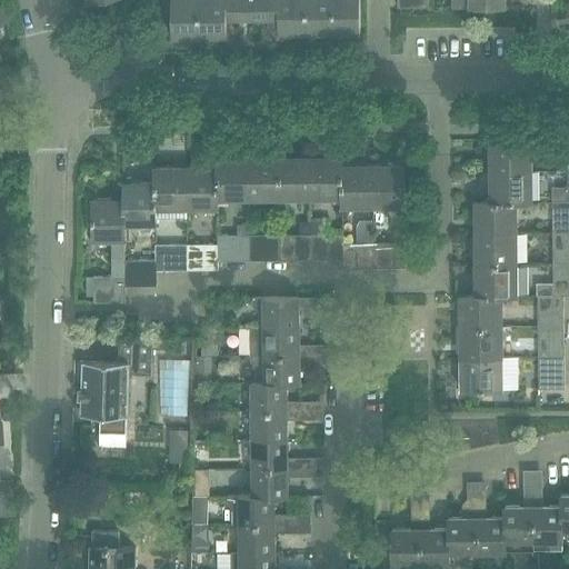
[(199,38),(198,0),(171,0),(172,38),(199,38)]
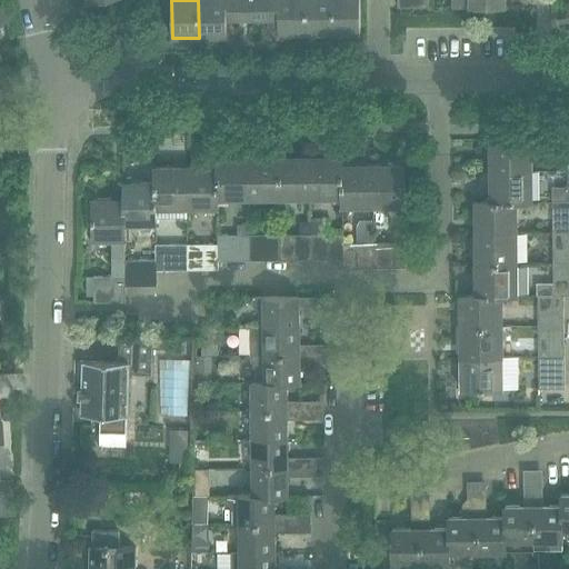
[(226,0),(198,0),(199,38),(227,37),(227,19),(226,19),(226,0)]
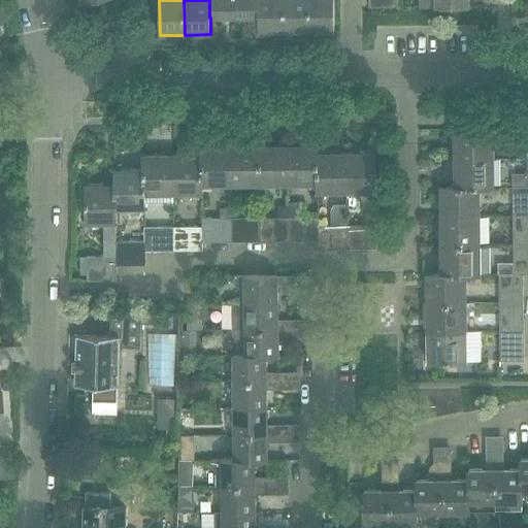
[(209,0),(209,18),(210,18),(235,17),(234,0),(209,0)]
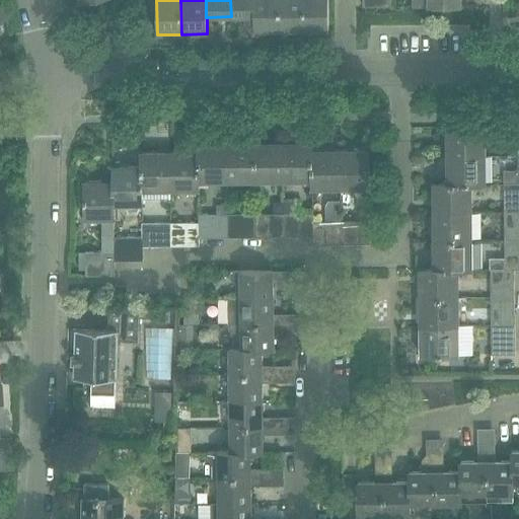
[(230,0),(231,16),(254,16),(255,16),(254,0),(230,0)]
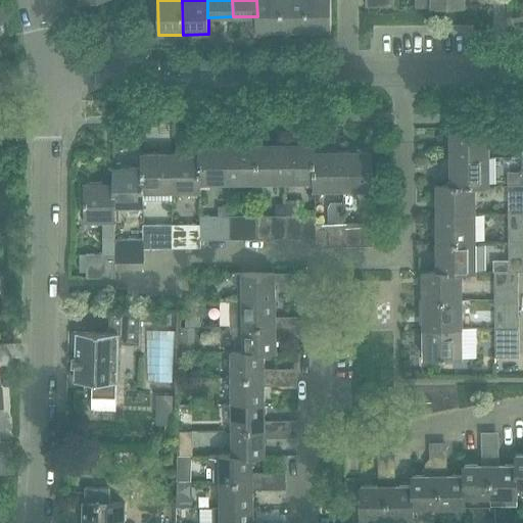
[(282,0),(256,0),(257,16),(256,16),(257,32),(282,31),(282,0)]
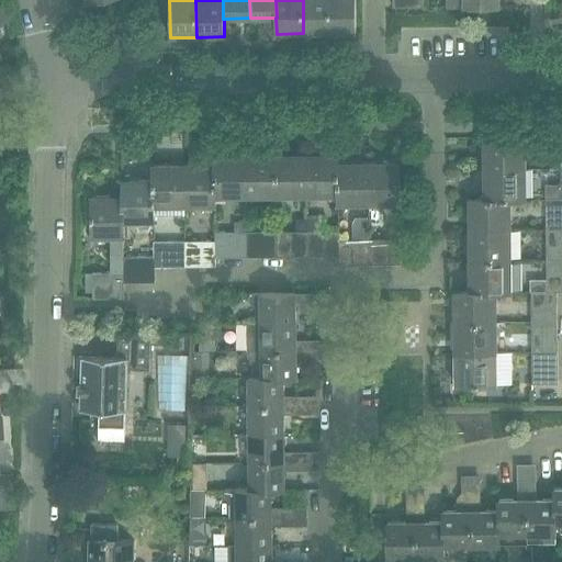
[(329,0),(303,0),(303,33),(329,33),(329,0)]
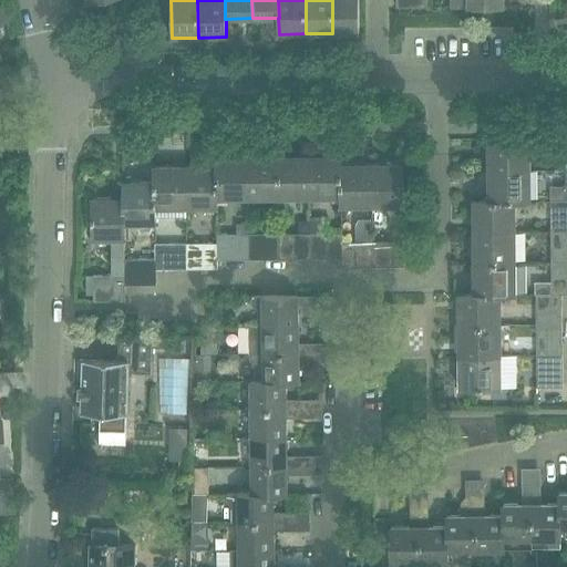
[(359,0),(332,0),(332,33),(360,33),(359,0)]
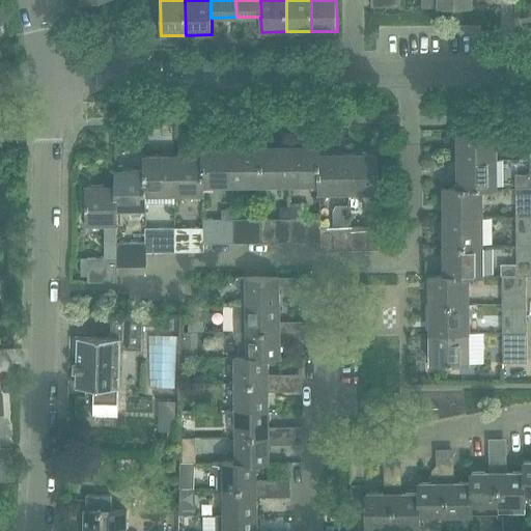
[(457,131),(457,161),(497,160),(497,130),(457,131)]
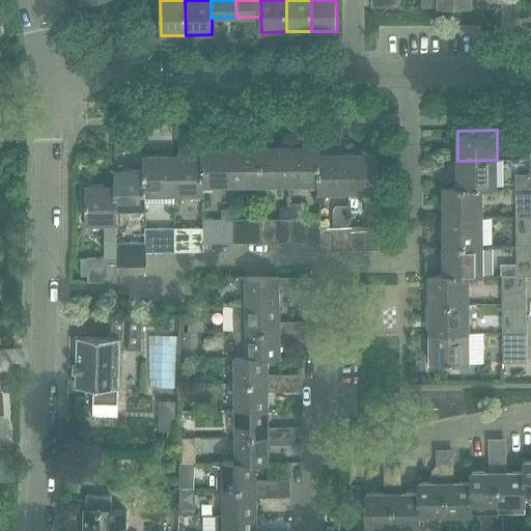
[(290,146),(261,147),(261,186),(291,186),(290,146)]
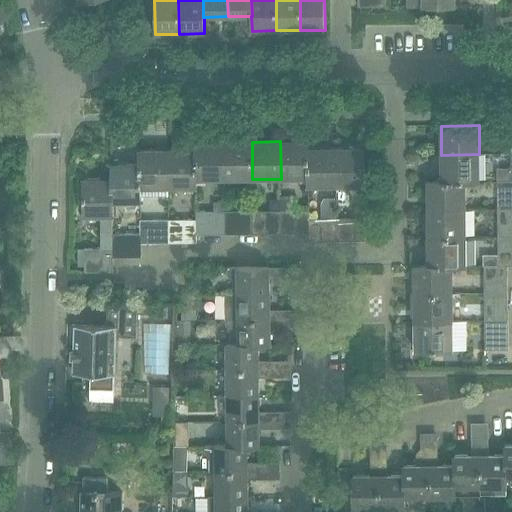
[(309,141),(280,141),(281,179),(308,179),(309,141)]
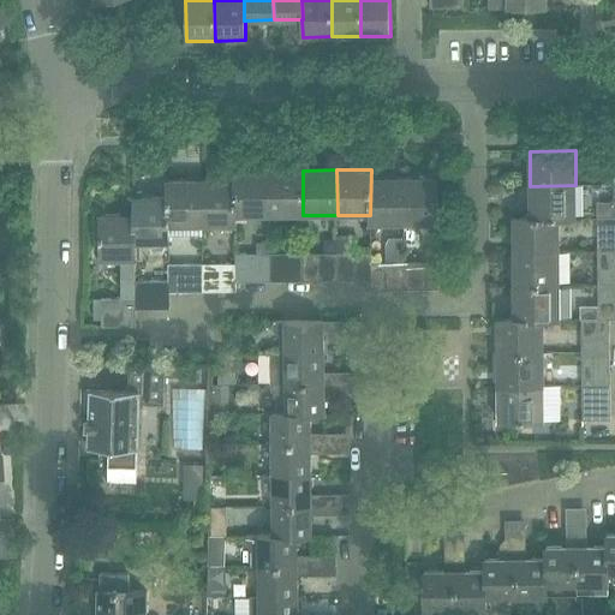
[(234,171),(236,180),(236,216),(237,216),(269,216),(269,171),(234,171)]
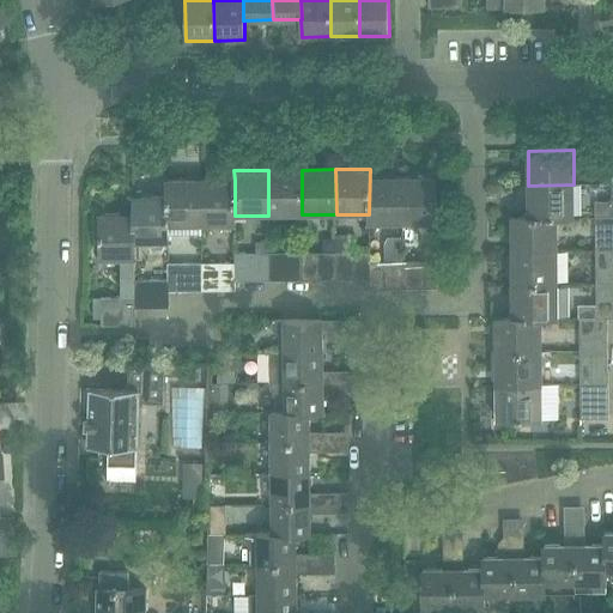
[(302,170),(268,170),(268,216),(302,214),(302,170)]
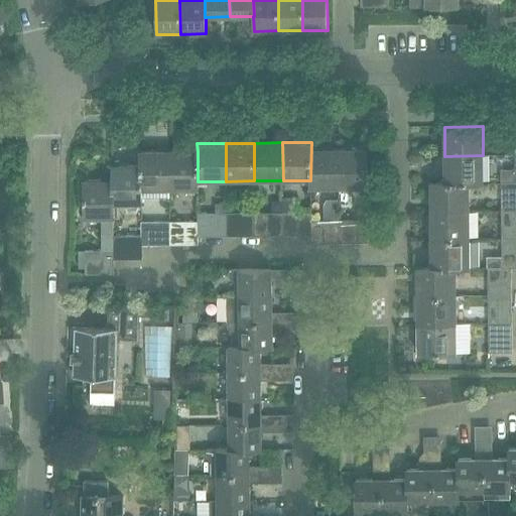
[(339,150),(311,150),(311,188),(340,188),(339,150)]
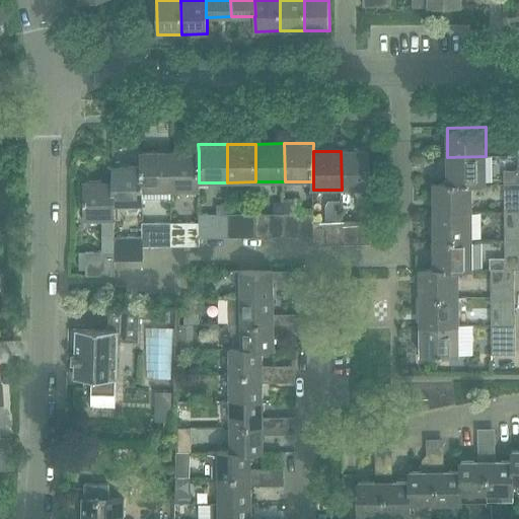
[(370,151),(341,151),(342,190),(370,189),(370,151)]
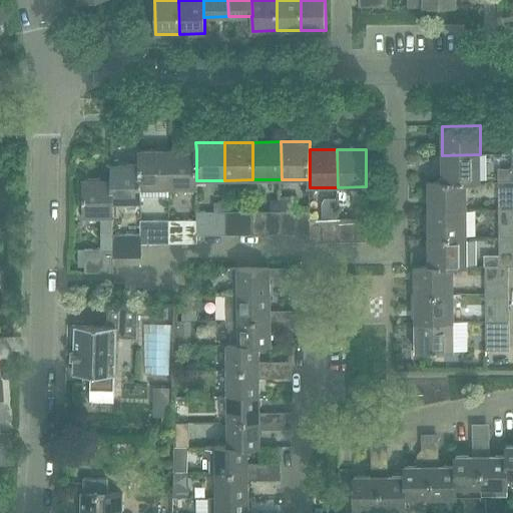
[(140,151),(140,165),(140,188),(141,188),(141,196),(169,196),(168,188),(168,150),(140,151)]
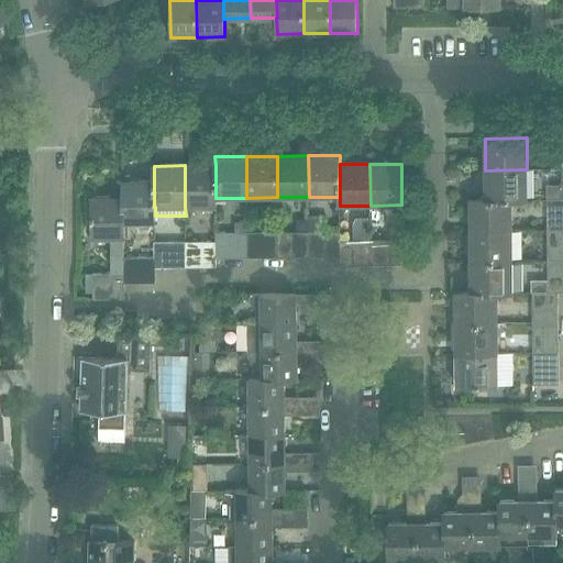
[(216,165),(185,165),(185,207),(217,207),(217,198),(216,198),(216,165)]
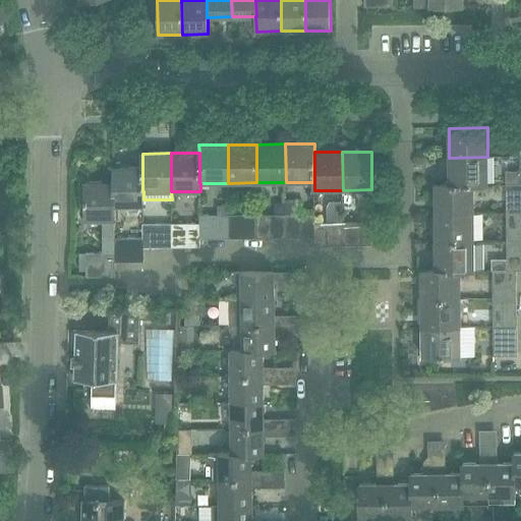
[(449,158),(450,184),(450,185),(474,185),(487,185),(487,157),(449,158)]
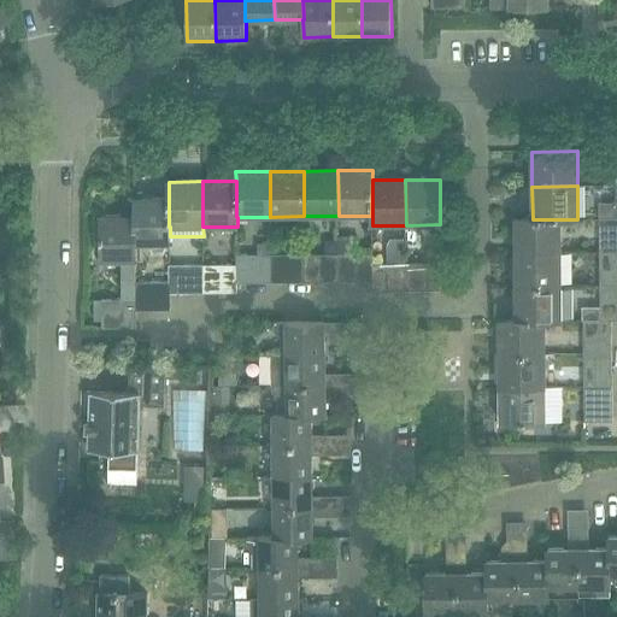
[(135,199),(135,216),(135,245),(170,245),(170,236),(170,227),(169,227),(169,199),(135,199)]
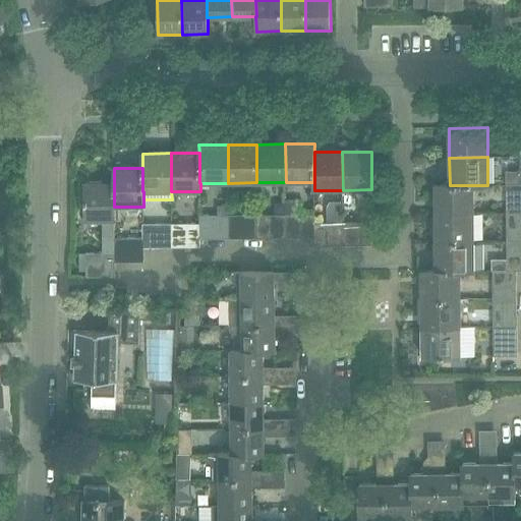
[(114,207),(114,182),(85,182),(85,221),(103,221),(103,237),(107,237),(107,253),(113,253),(113,239),(114,239),(114,207)]
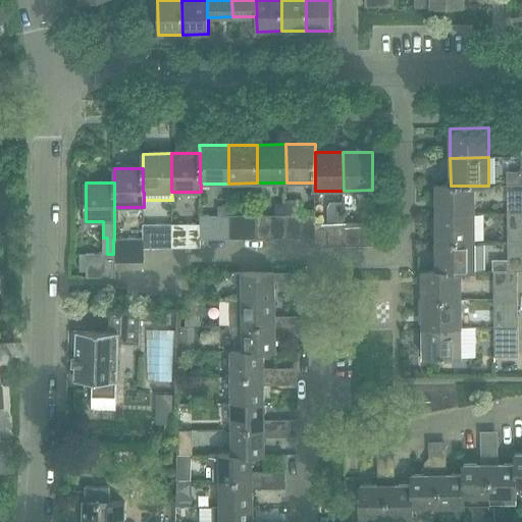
[(436,186),(436,215),(476,214),(475,186),(451,186),(451,185),(436,186)]
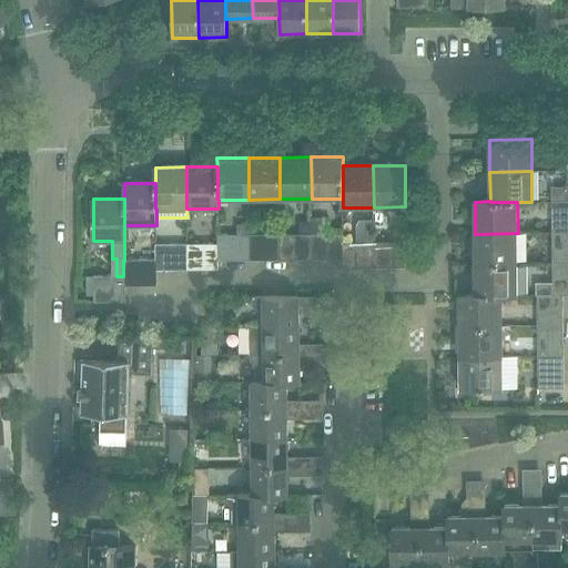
[(550,202),(551,233),(567,232),(567,202),(550,202)]
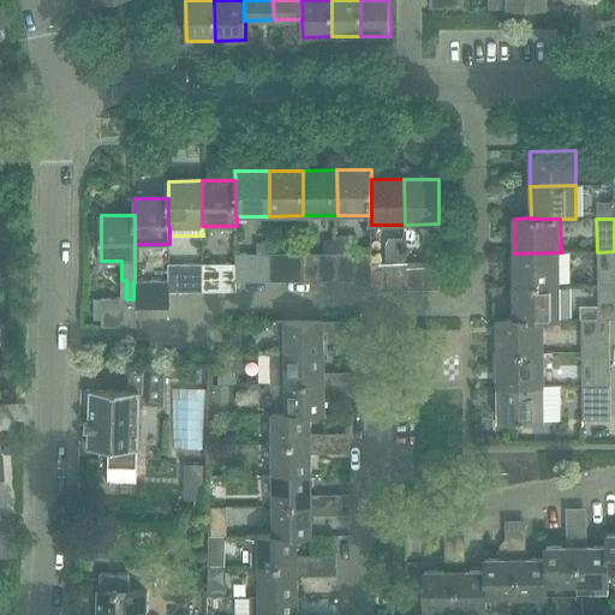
[(614,251),(597,252),(597,287),(614,286),(614,251)]
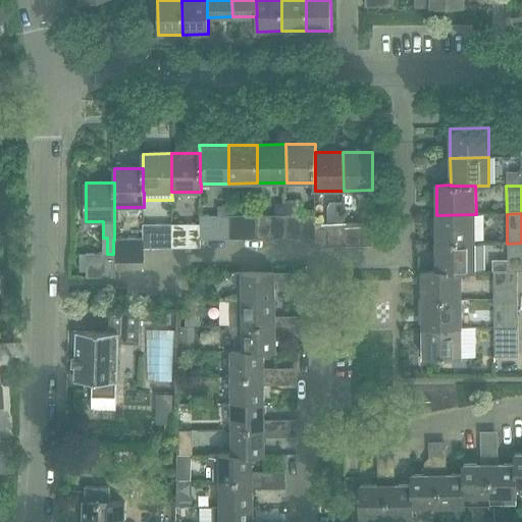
[(436,215),(436,244),(476,244),(476,214),(436,215)]
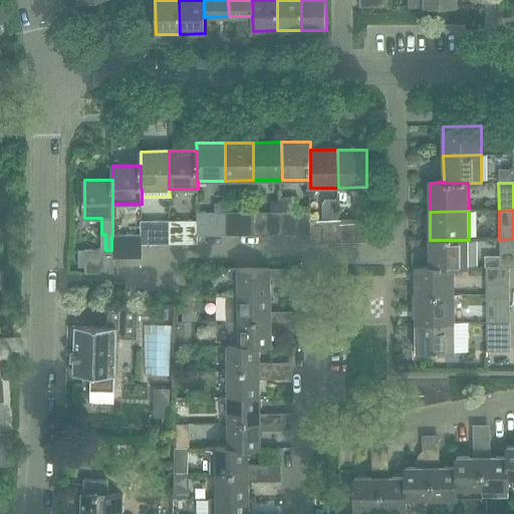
[(198,213),(198,220),(198,236),(226,236),(226,213),(198,213)]
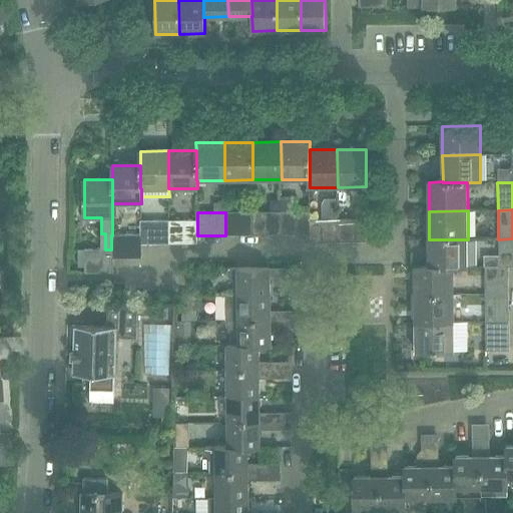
[(253,212),(225,212),(225,235),(253,234),(253,212)]
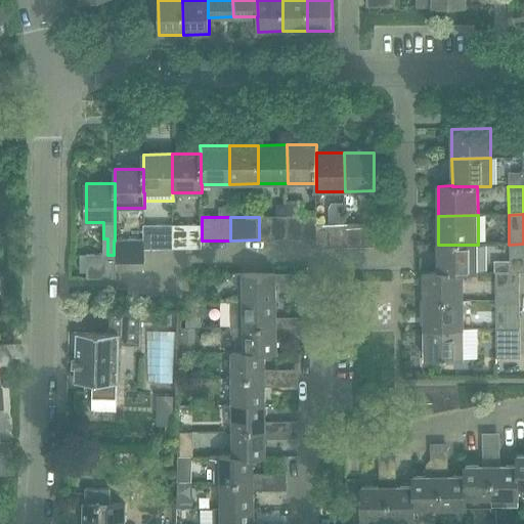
[(288,217),(259,217),(259,239),(289,239),(288,217)]
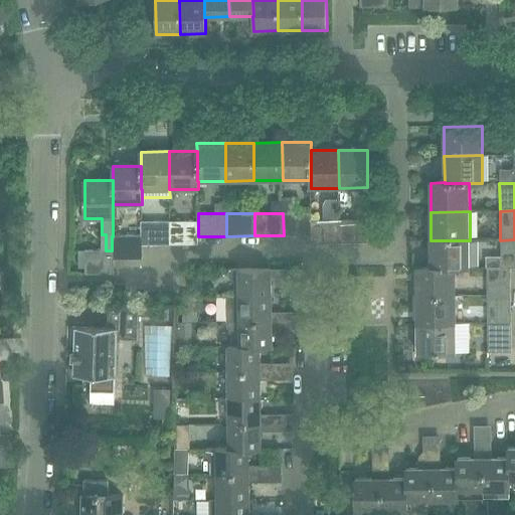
[(311,213),(283,213),(284,235),(310,235),(311,235),(311,219),(311,213)]
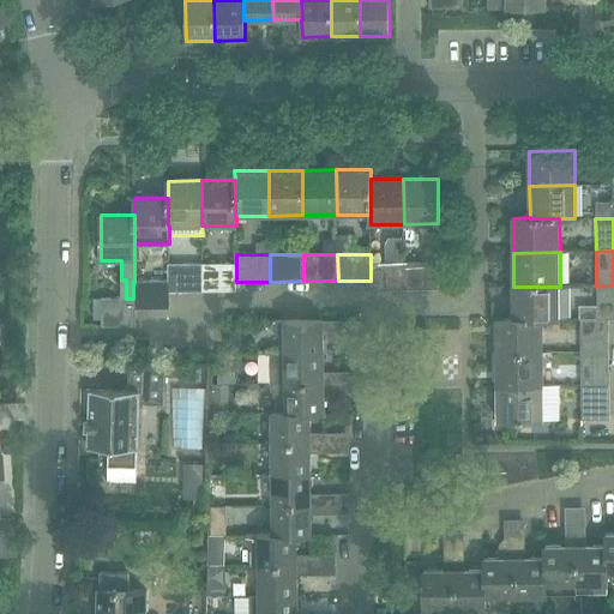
[(404,262),(371,262),(371,281),(369,281),(369,290),(405,289),(404,262)]
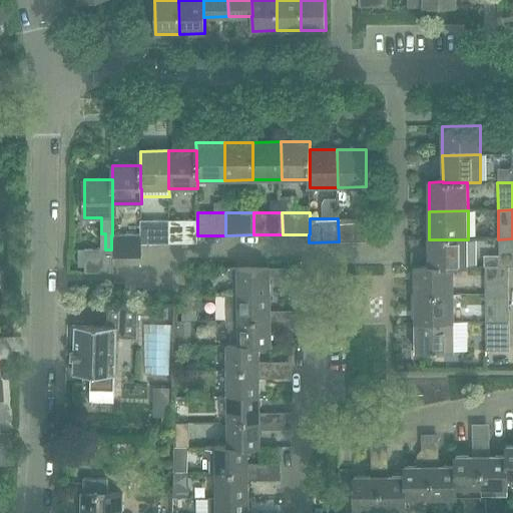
[(366,218),(338,218),(339,241),(366,241),(366,218)]
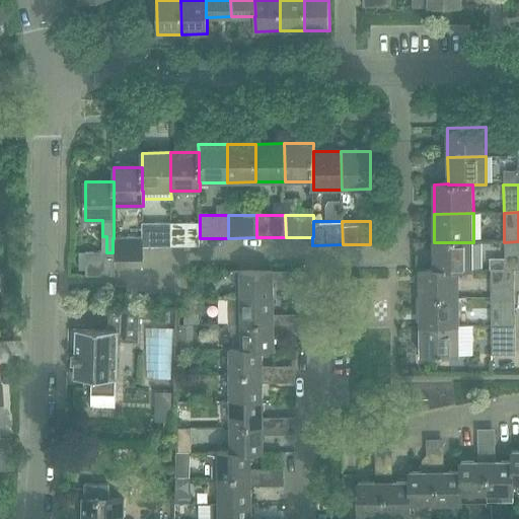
[(142,222),(142,238),(143,238),(143,246),(144,246),(171,246),(171,222),(142,222)]
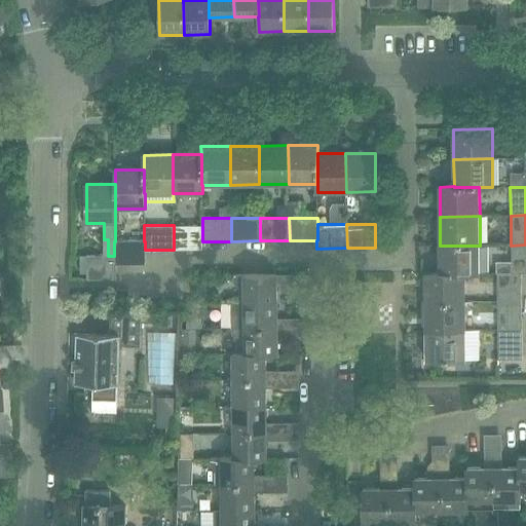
[(202,225),(174,225),(174,250),(202,250),(202,241),(202,225)]
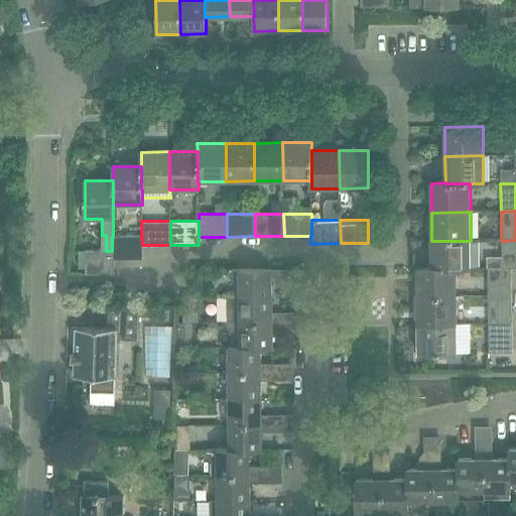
[(142,237),(141,237),(113,237),(112,237),(112,251),(113,251),(113,259),(114,259),(143,259),(143,245),(142,245),(142,237)]
